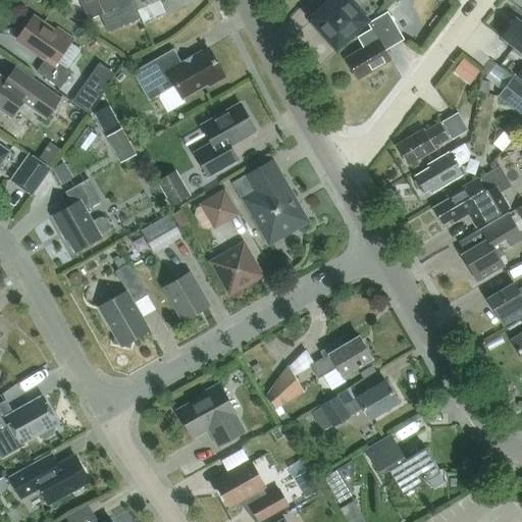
[(80,0),(88,17),(99,12),(107,32),(140,17),(137,10),(132,0),(80,0)]
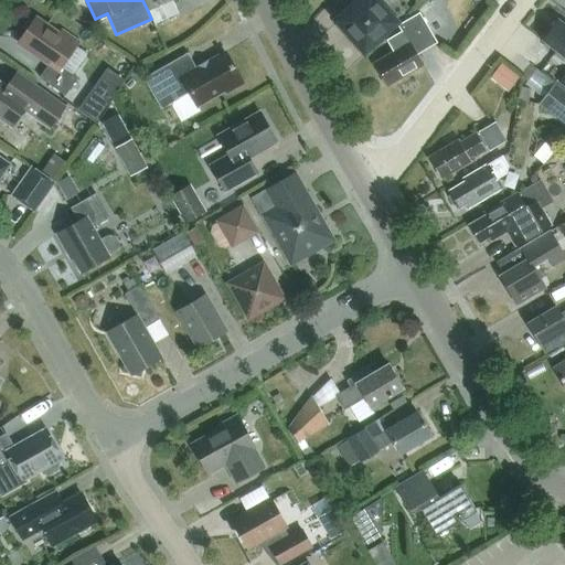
[(142,0),(148,11),(151,19),(153,24),(179,13),(173,0),(142,0)]
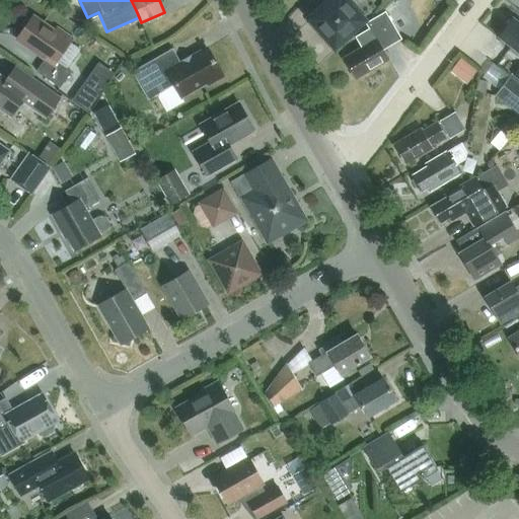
[(328,48),(334,44),(374,7),(368,0),(332,0),(311,19),(307,23),(328,48)]
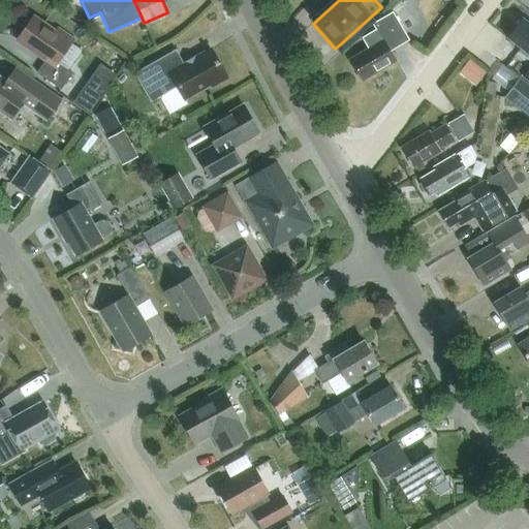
[(350,59),(362,79),(396,59),(391,50),(408,39),(394,11),(374,23),(377,29),(363,37),(369,48),(350,59)]
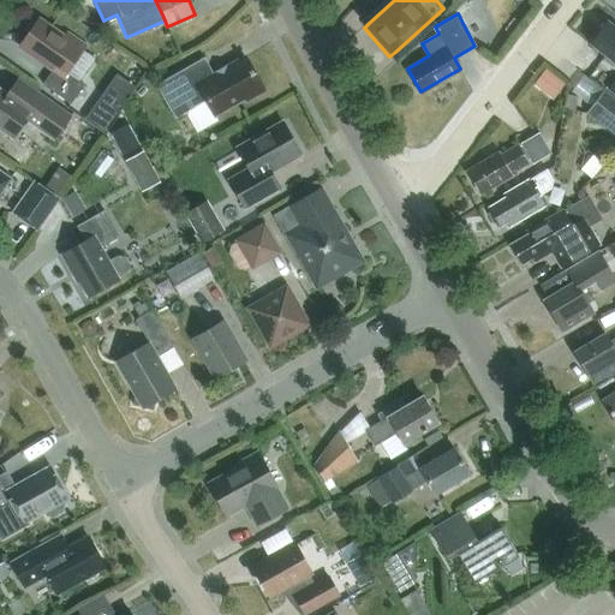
[(21,47),(53,70),(43,84),(71,103),(84,84),(67,72),(85,46),(67,34),(65,37),(40,19),(21,47)]
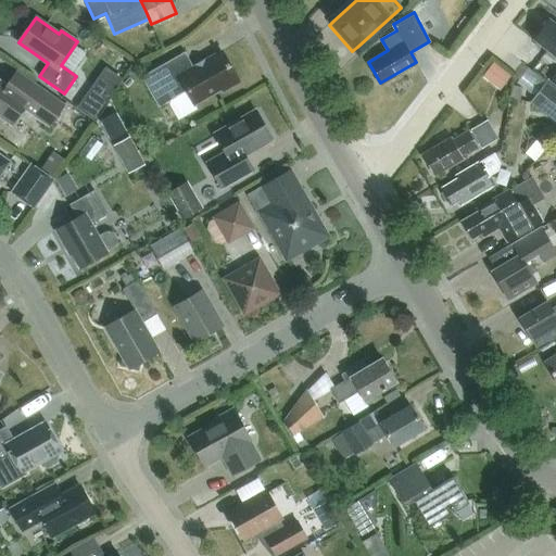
[(555,25),(548,20),(532,40),(555,59),(555,25)]
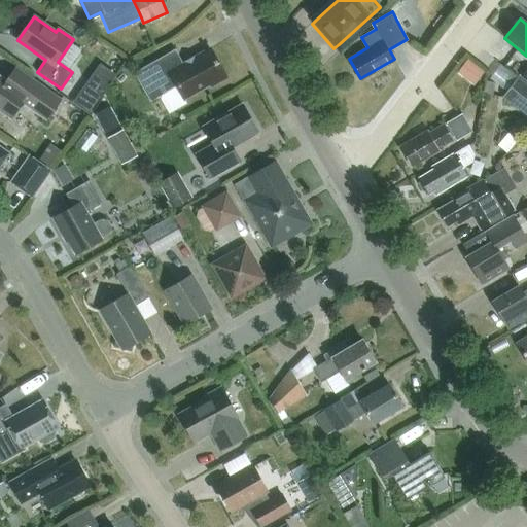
[(210,86),(226,78),(210,49),(183,64),(175,49),(134,73),(150,102),(167,93),(167,92),(176,86),(183,100),(209,84),(210,86)]
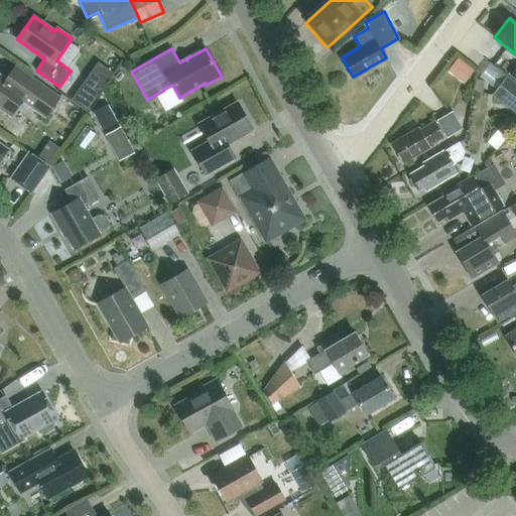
[(456,53),(445,70),(463,82),(474,66),(456,53)]
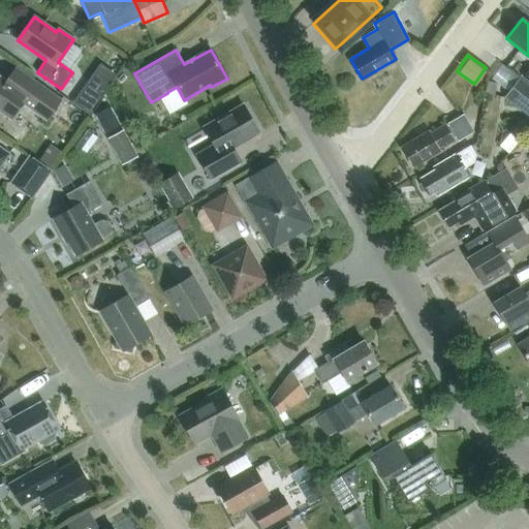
[(61,99),(16,67),(6,81),(0,76),(0,111),(11,119),(23,103),(47,120),(61,99)]
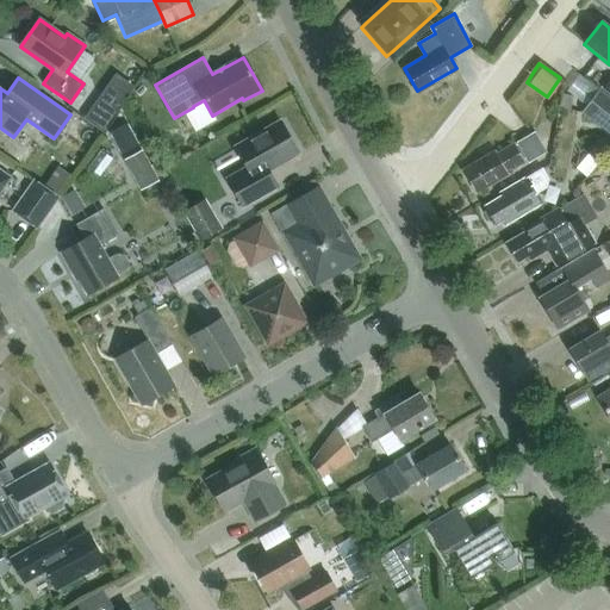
[(609,135),(609,95),(599,88),(582,112),(609,135)]
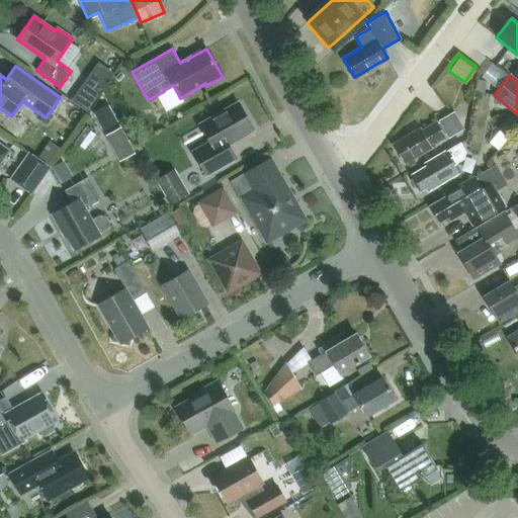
[(85,81),(71,100),(87,111),(100,92),(85,81)]
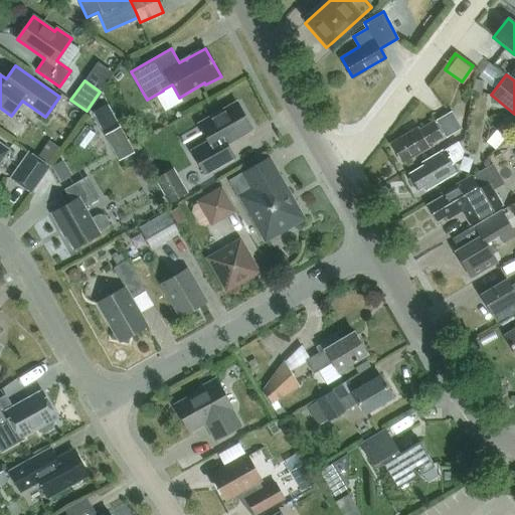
[(228,145),(253,130),(237,102),(199,124),(209,141),(192,151),(206,175),(236,158),(228,145)]
